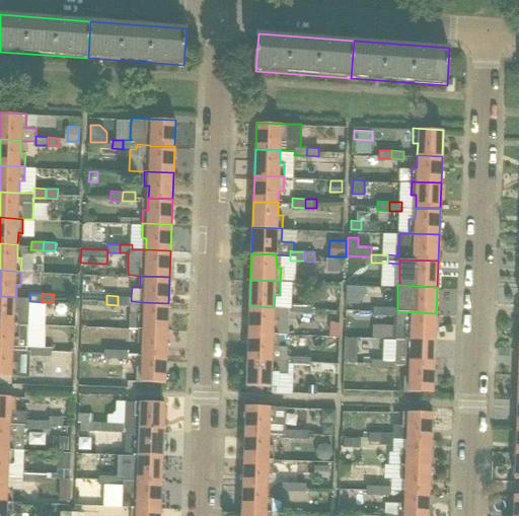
[(0,322),(29,324),(29,301),(30,297),(29,298),(16,297),(0,296),(0,322)]
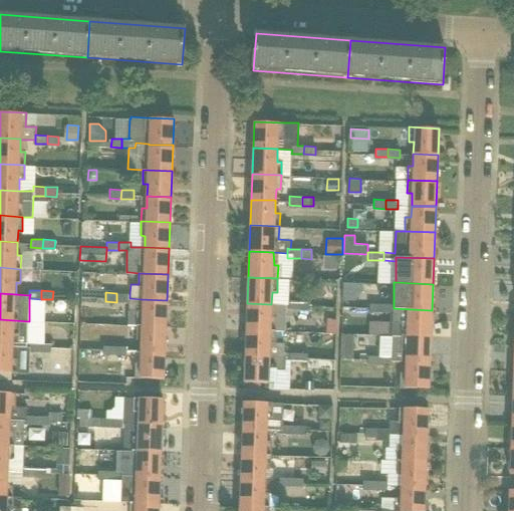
[(130,298),(130,293),(129,293),(116,293),(116,302),(130,302),(130,298)]
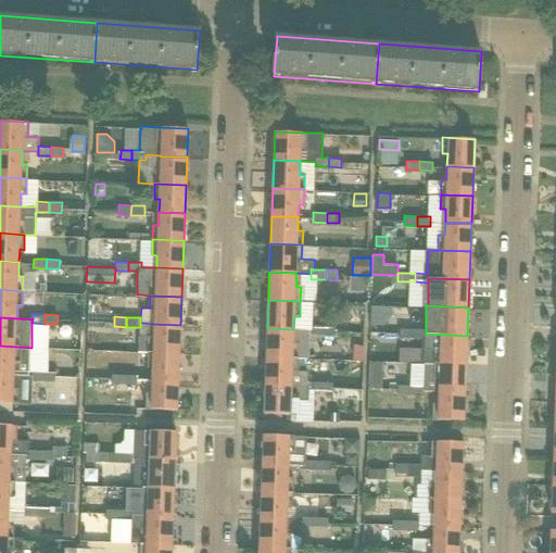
[(180,325),(153,324),(140,323),(140,327),(139,350),(149,350),(149,351),(179,352),(180,325)]
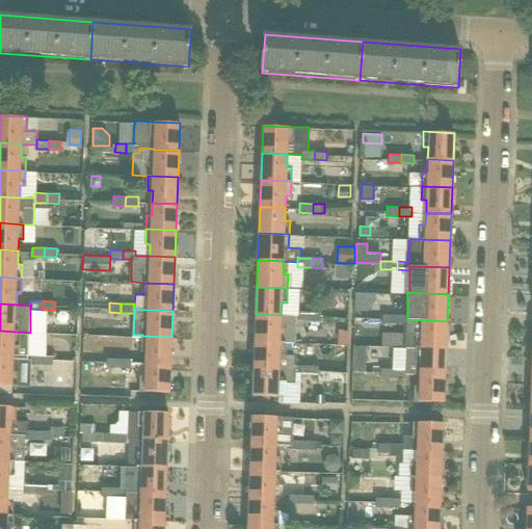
[(256,314),(255,341),(286,342),(295,342),(295,319),(309,319),(309,311),(296,310),(295,314),(281,314),(281,315),(256,314)]
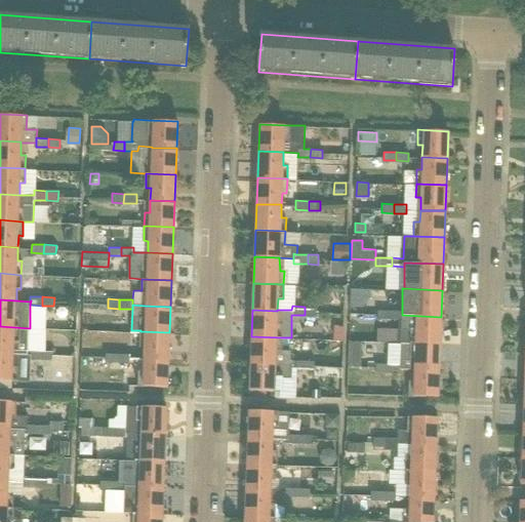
[(305,307),(305,315),(316,316),(317,307),(305,307)]
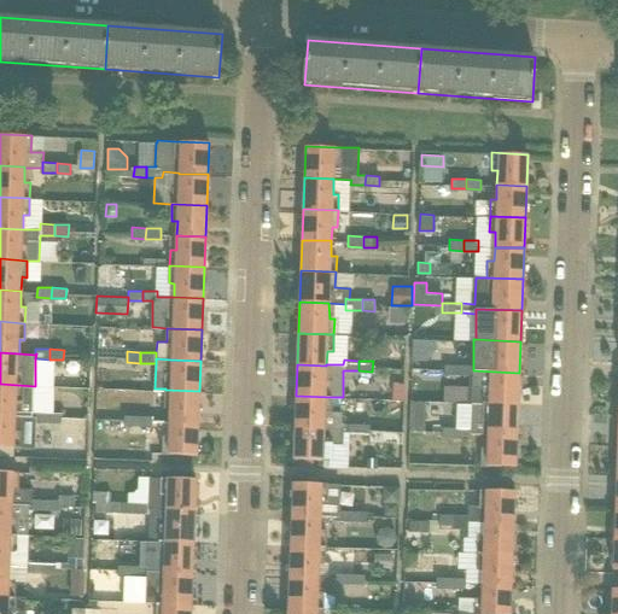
[(459,374),(459,364),(445,363),(445,369),(445,374),(459,374)]
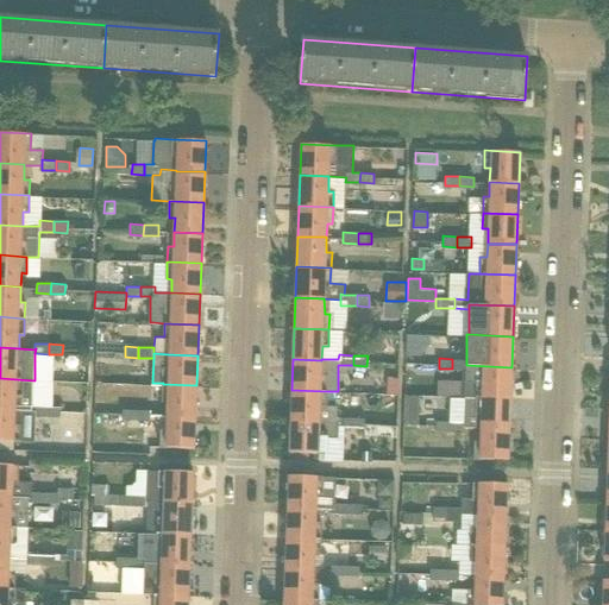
[(452,359),(452,370),(462,370),(466,370),(466,365),(466,359),(452,359)]
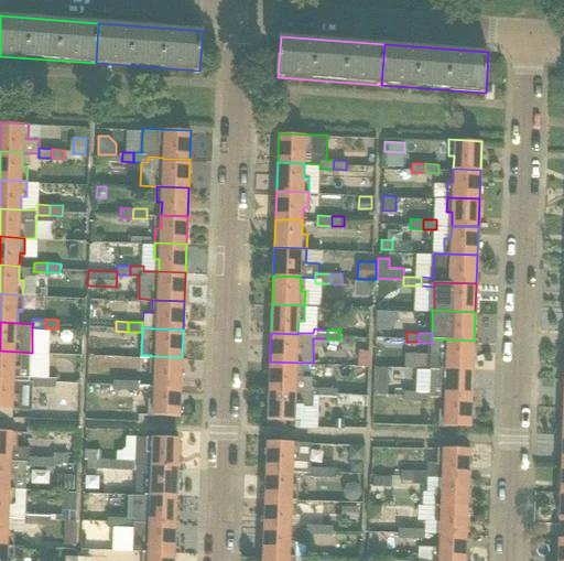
[(474,341),(432,338),(432,343),(431,367),(473,368),(474,341)]
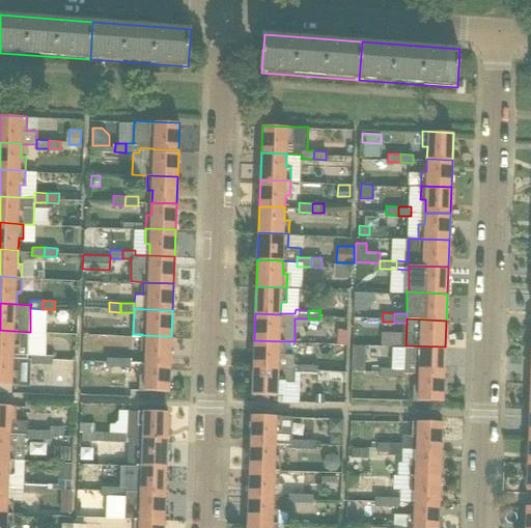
[(348,329),(338,328),(337,343),(347,343),(348,329)]
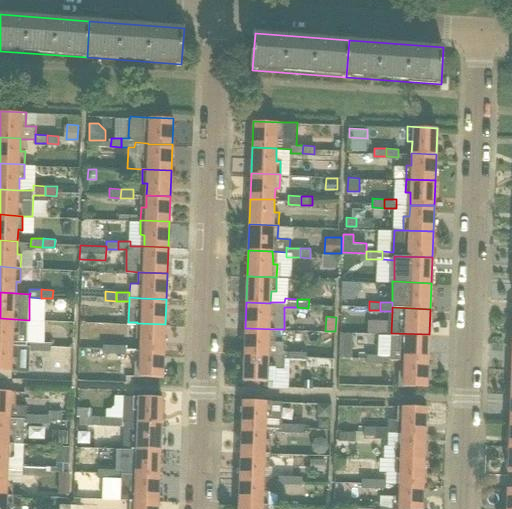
[(28,341),(29,320),(0,318),(0,344),(13,345),(27,345),(27,341),(28,341)]
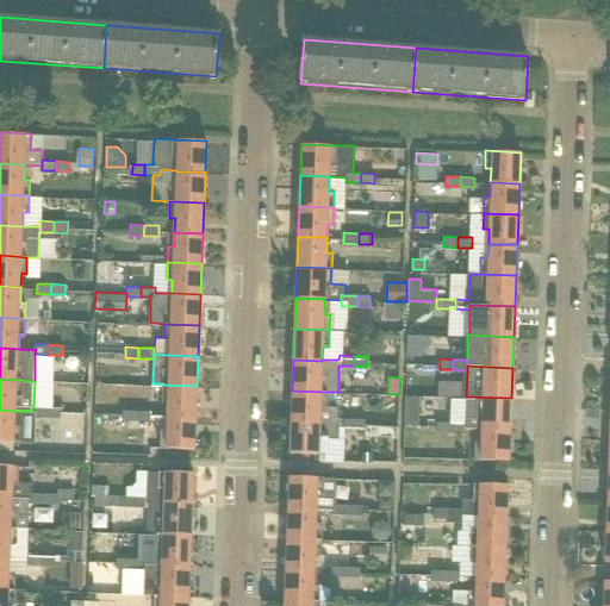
[(168,401),(168,414),(168,416),(195,417),(197,386),(163,385),(162,401),(168,401)]
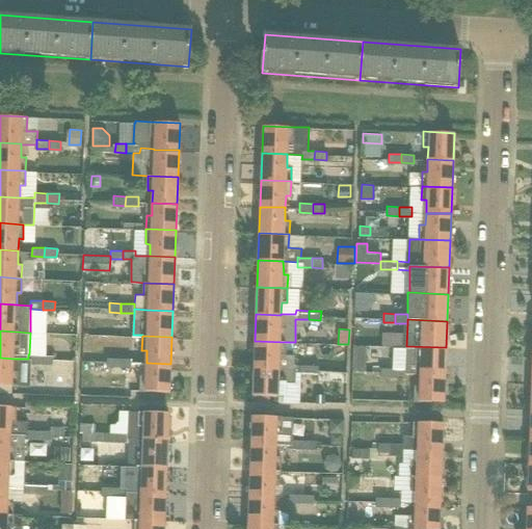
[(278,369),(294,369),(294,364),(294,355),(286,354),(286,342),(255,341),(254,368),(278,369)]
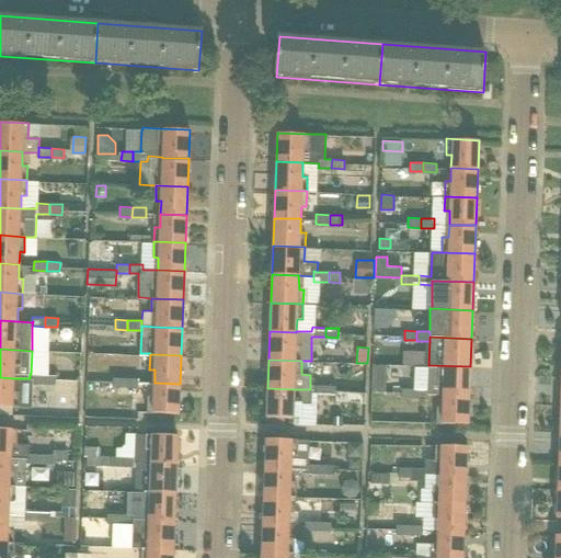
[(387,380),(387,364),(373,364),(373,379),(387,380)]
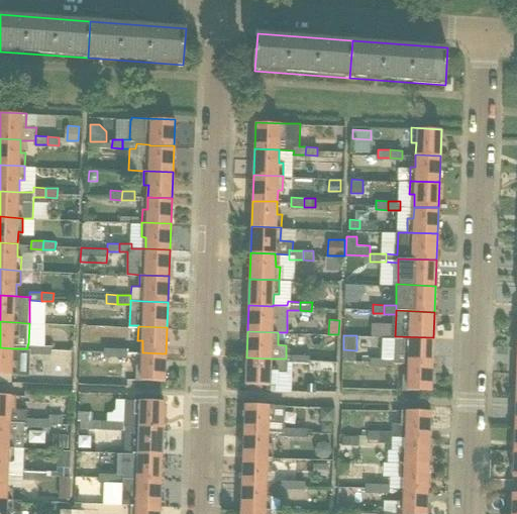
[(393,356),(394,335),(384,335),(384,356),(393,356)]
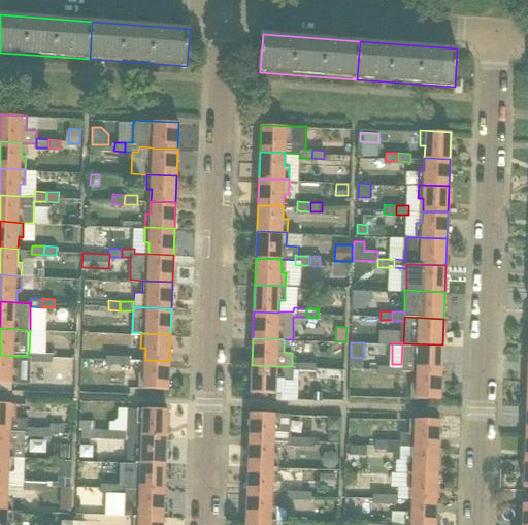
[(402,370),(417,370),(441,371),(442,345),(403,343),(402,365),(390,365),(389,373),(402,374),(402,370)]
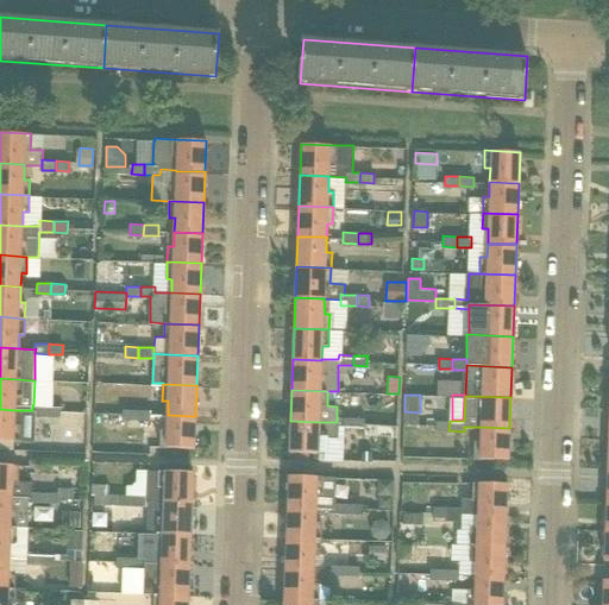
[(46,405),(33,405),(32,405),(32,410),(32,416),(46,416),(46,405)]
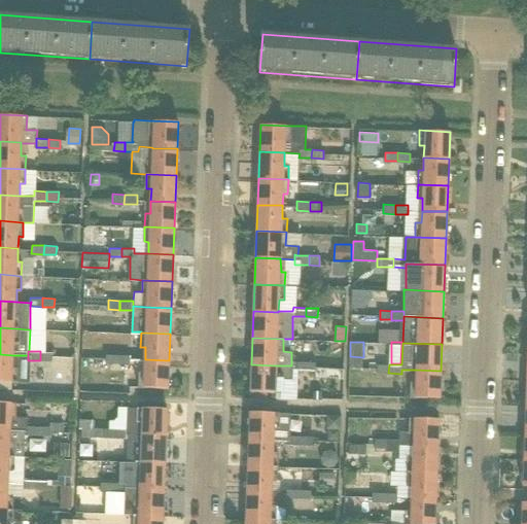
[(40,351),(40,360),(53,360),(53,352),(40,351)]
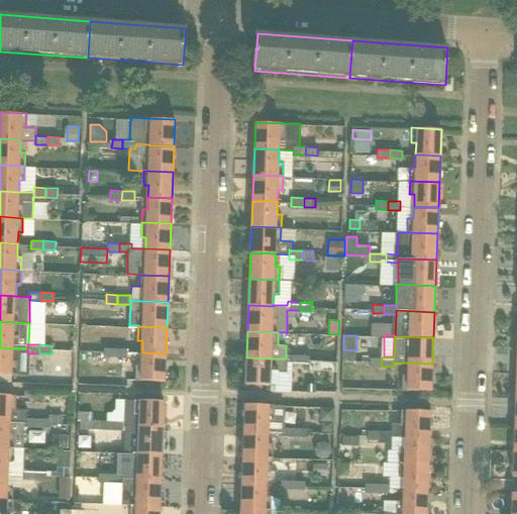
[(17,360),(12,360),(13,348),(0,347),(0,374),(17,375),(17,360)]
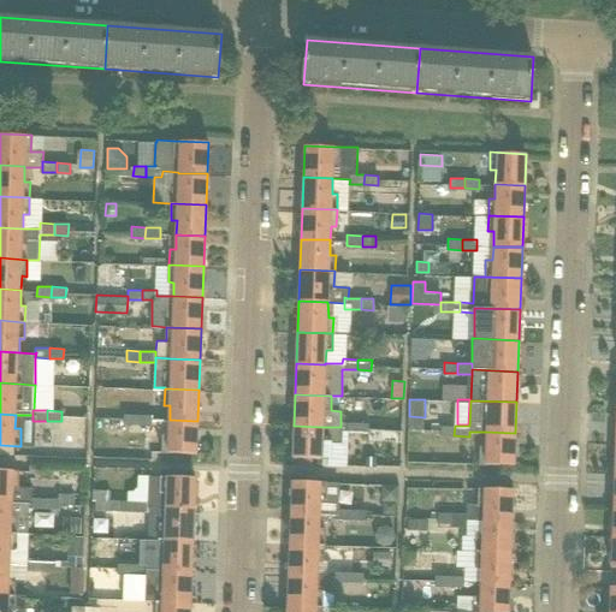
[(137,423),(138,414),(124,414),(123,423),(137,423)]
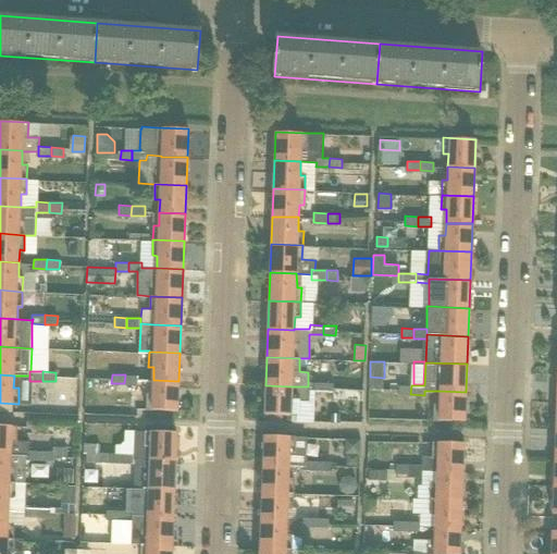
[(125,374),(124,383),(137,384),(138,379),(138,376),(125,374)]
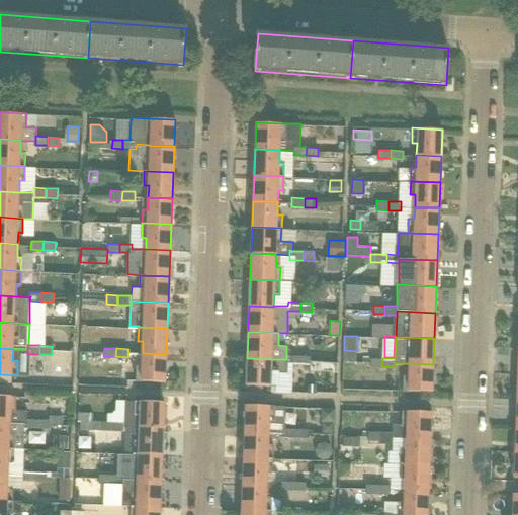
[(126,379),(137,379),(137,380),(165,381),(166,354),(143,353),(143,352),(128,352),(127,357),(126,379)]
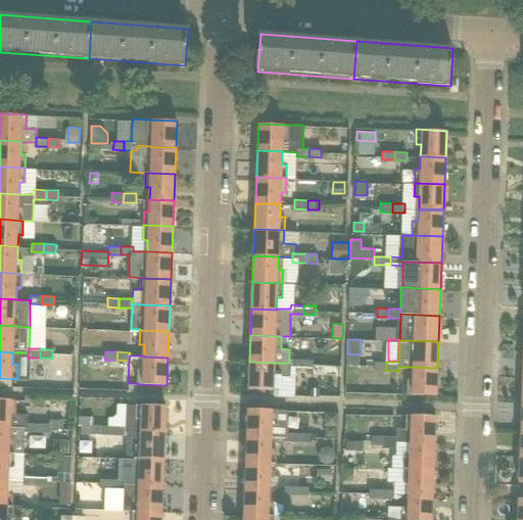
[(313,359),(302,359),(301,367),(313,368),(313,364),(313,359)]
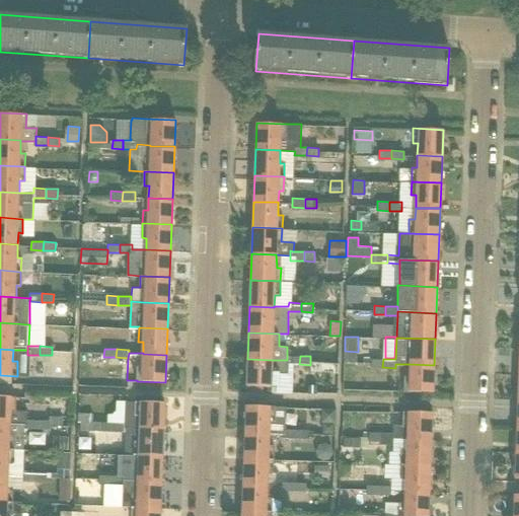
[(263,385),(272,385),(272,360),(247,359),(246,385),(249,385),(249,391),(263,391),(263,385)]
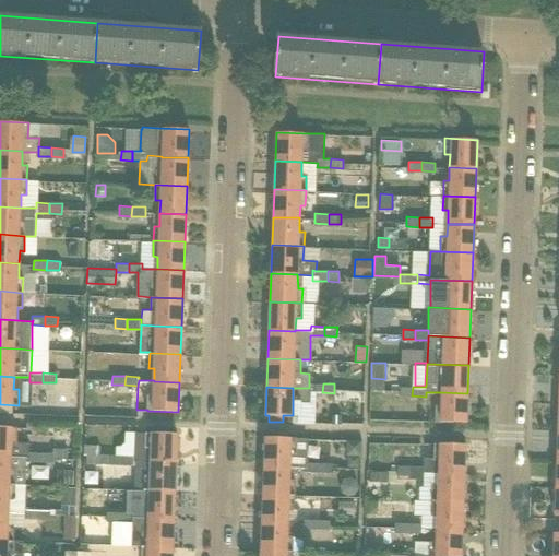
[(400,395),(412,395),(413,387),(401,387),(400,395)]
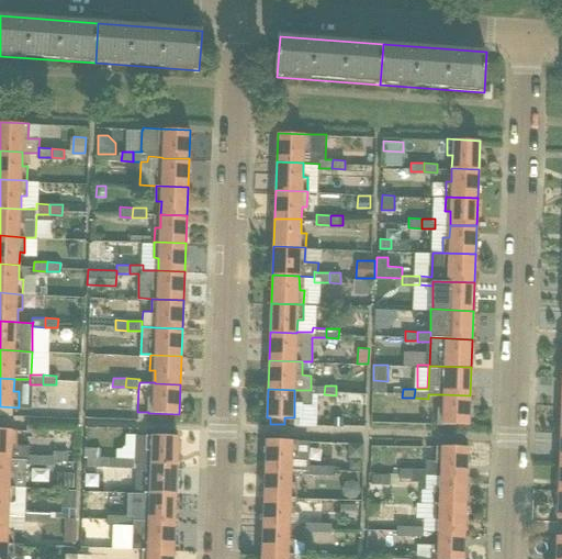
[(437,424),(469,424),(470,395),(444,394),(444,409),(438,407),(437,424)]
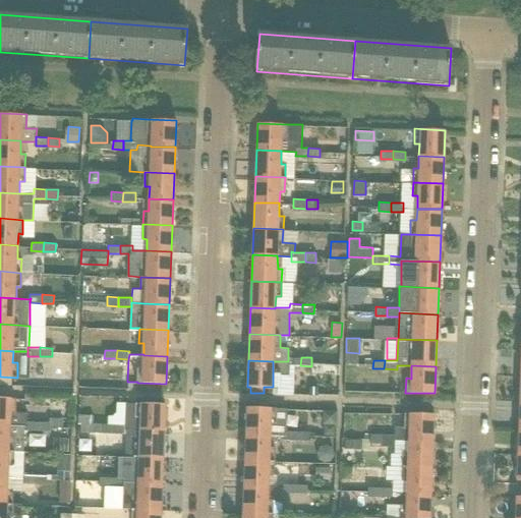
[(275,372),(276,393),(294,392),(293,371),(275,372)]
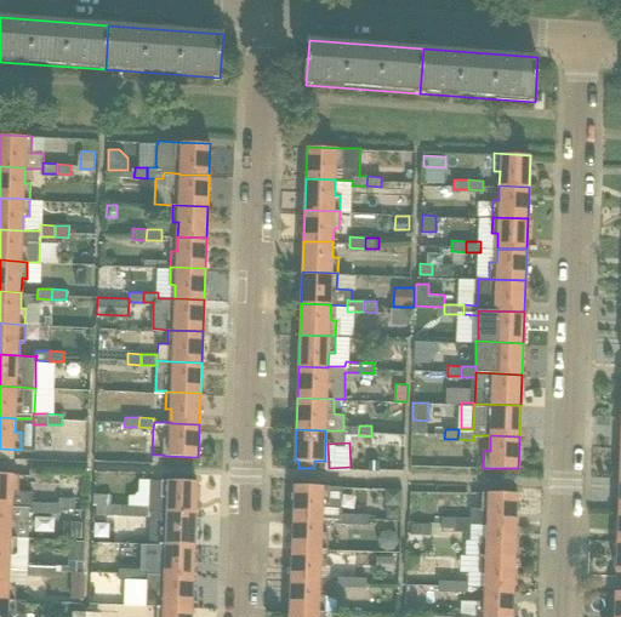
[(0,504),(30,506),(30,502),(32,502),(33,502),(33,491),(18,491),(18,474),(0,473),(0,504)]
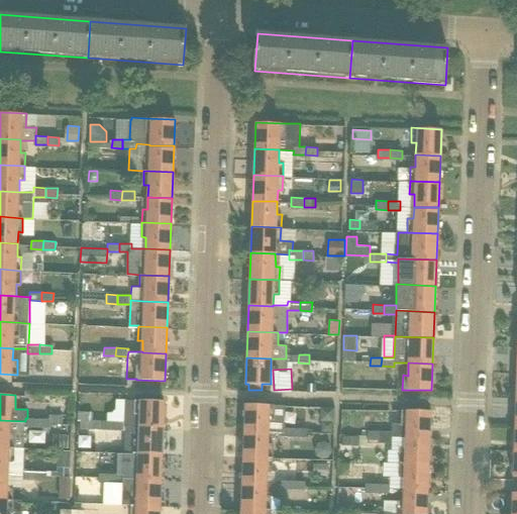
[(164,427),(165,400),(125,399),(124,420),(124,425),(164,427)]
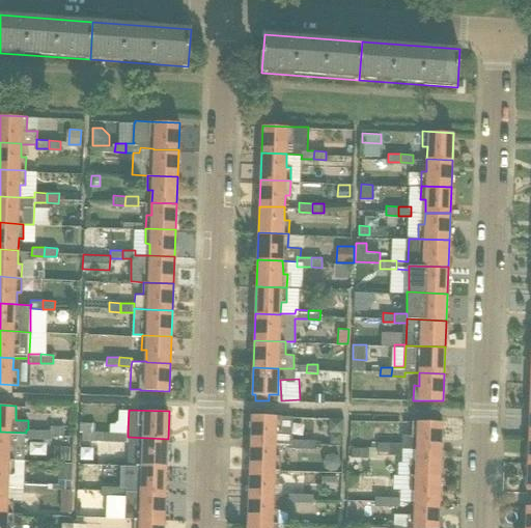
[(290,416),(252,414),(251,441),(276,442),(276,441),(290,442),(289,447),(302,448),(303,439),(290,438),(290,416)]
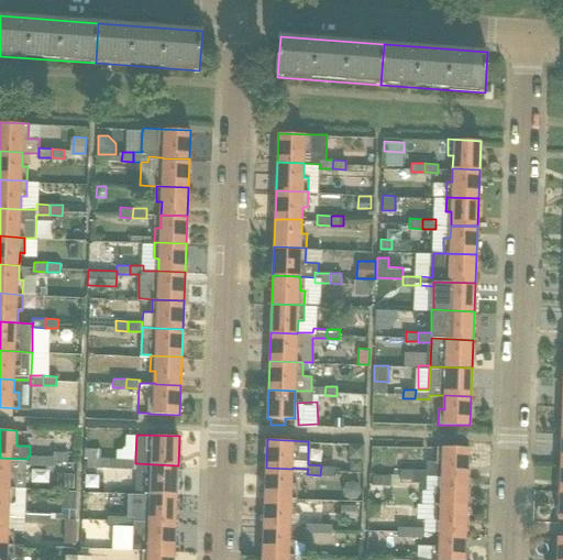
[(468,476),(470,448),(437,446),(437,461),(426,461),(426,469),(414,469),(414,479),(427,479),(427,474),(435,475),(468,476)]
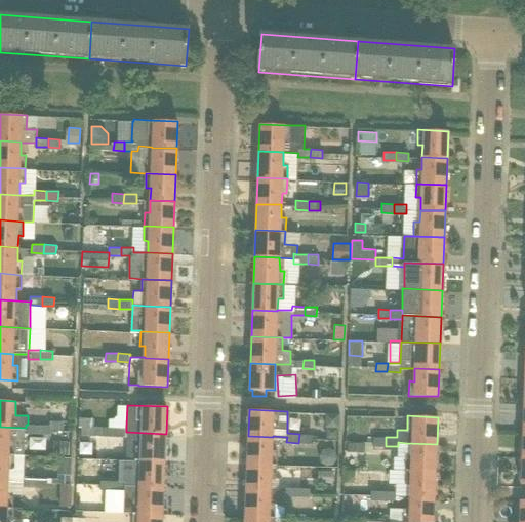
[(26,425),(26,428),(26,433),(38,433),(39,428),(39,425),(28,425),(27,425),(26,425)]
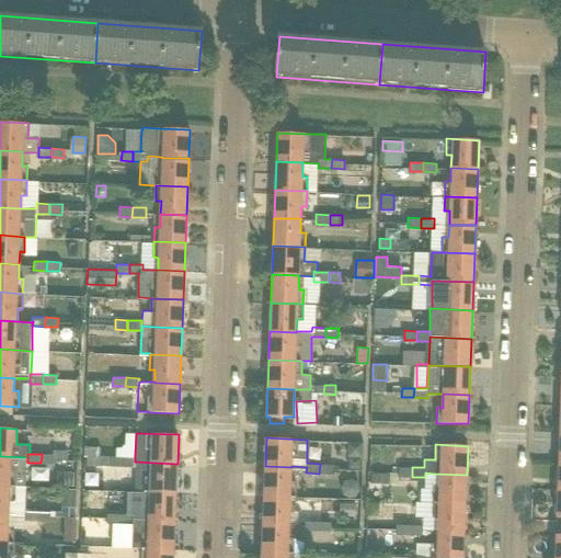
[(53,464),(53,459),(53,455),(42,454),(42,457),(41,463),(53,464)]
